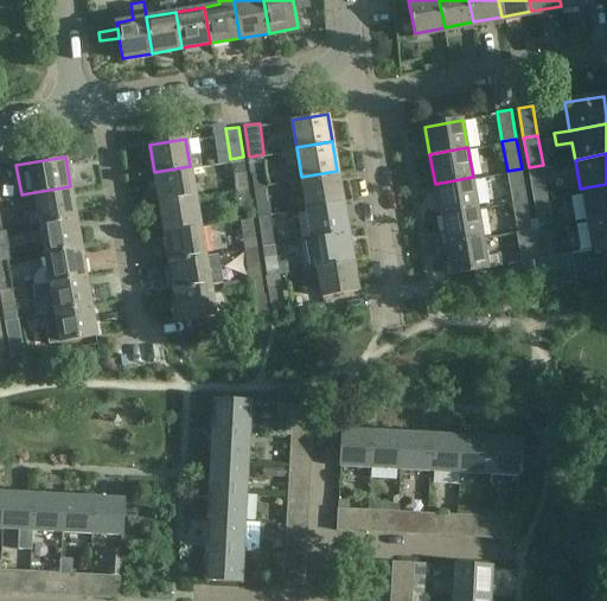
[(543,165),(529,167),(534,197),(548,194),(543,165)]
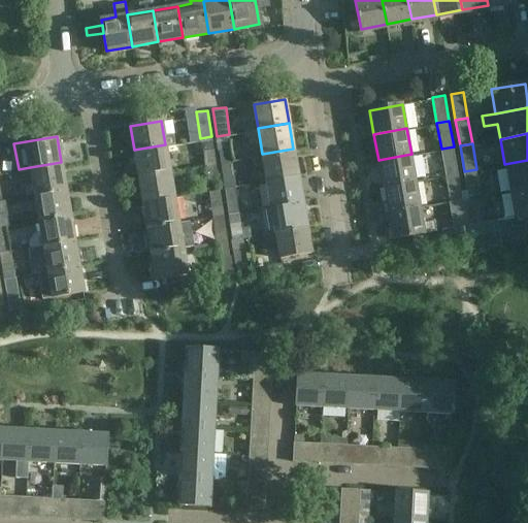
[(169,170),(165,144),(134,150),(138,175),(169,170)]
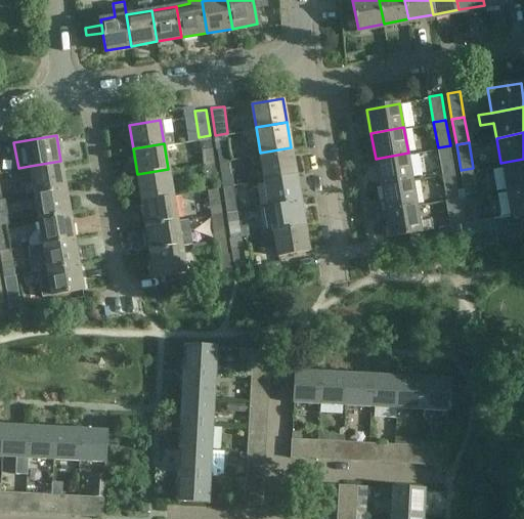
[(220,160),(230,158),(228,143),(217,145),(220,160)]
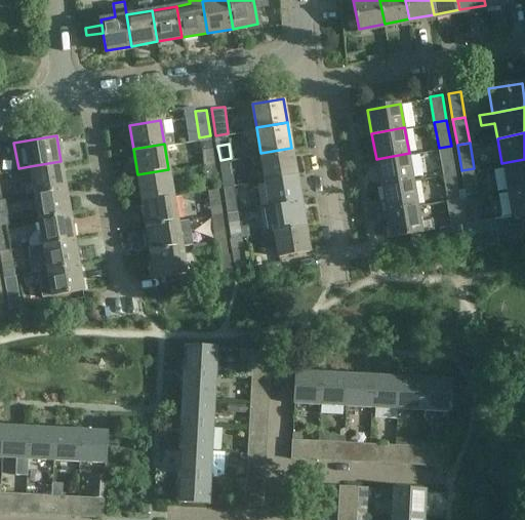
[(204,163),(214,161),(212,146),(202,148),(204,163)]
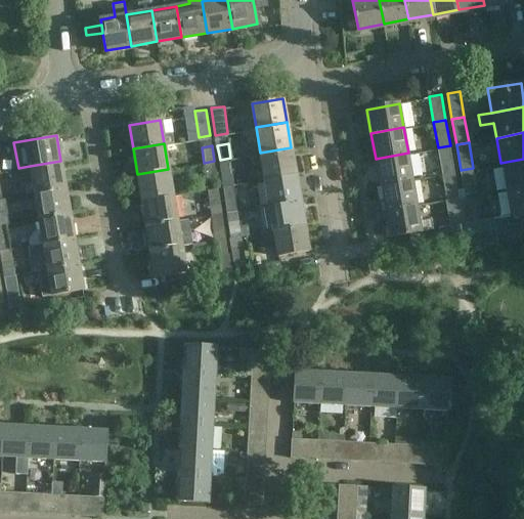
[(454,171),(450,145),(438,147),(442,173),(454,171)]
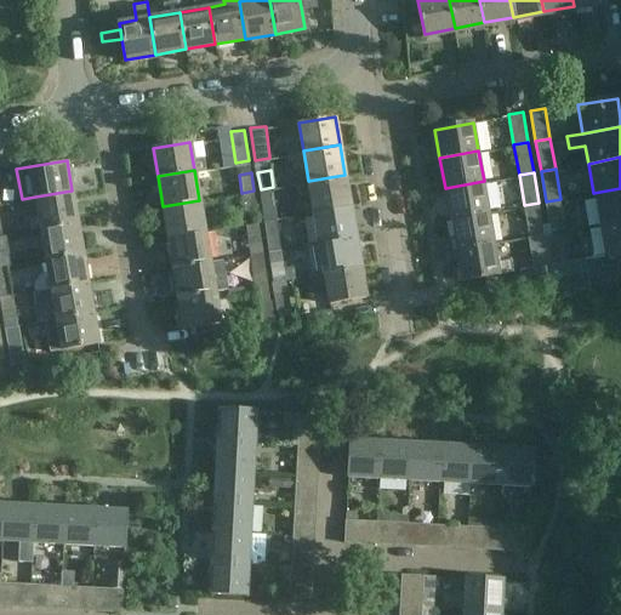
[(345,175),(308,181),(298,183),(300,193),(311,192),(314,211),(349,205),(345,175)]
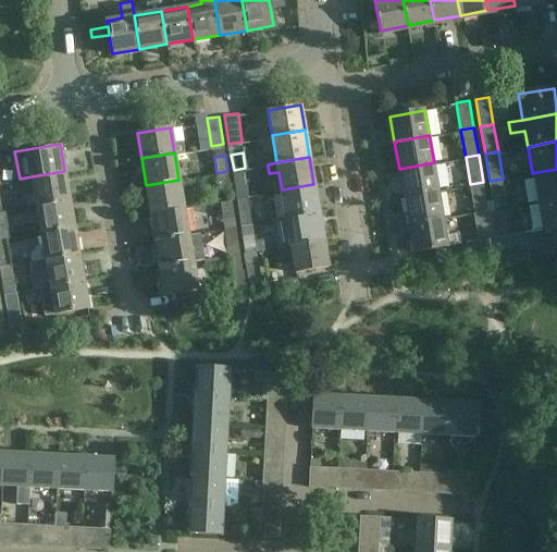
[(67,179),(89,178),(88,160),(67,160),(67,179)]
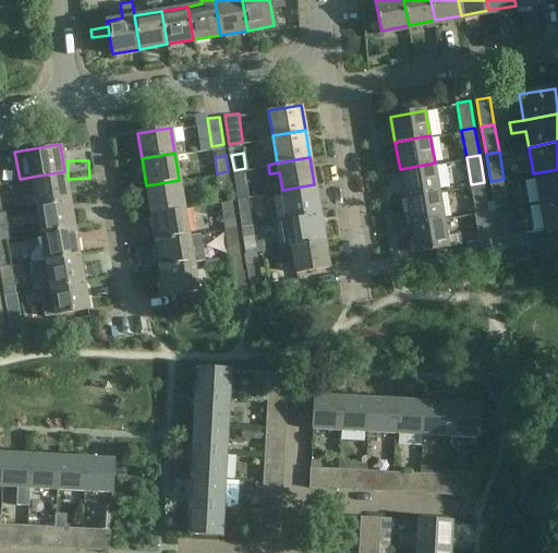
[(435,163),(400,169),(404,196),(439,190),(435,163)]
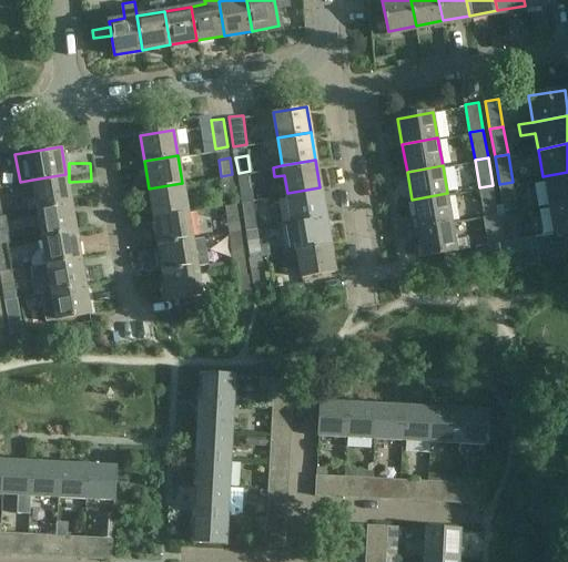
[(252,186),(250,171),(239,173),(241,188),(252,186)]
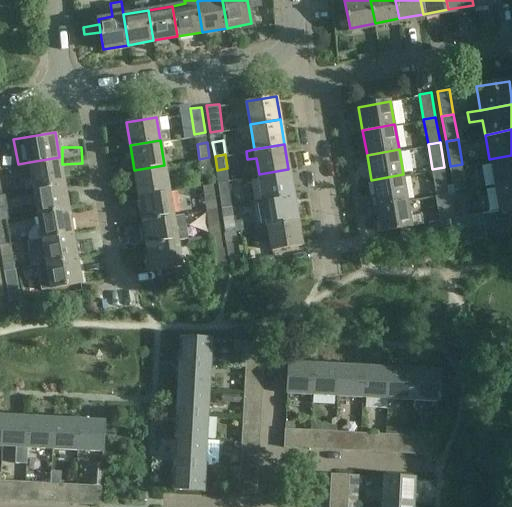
[(511,181),(511,155),(489,159),(493,184),(511,181)]
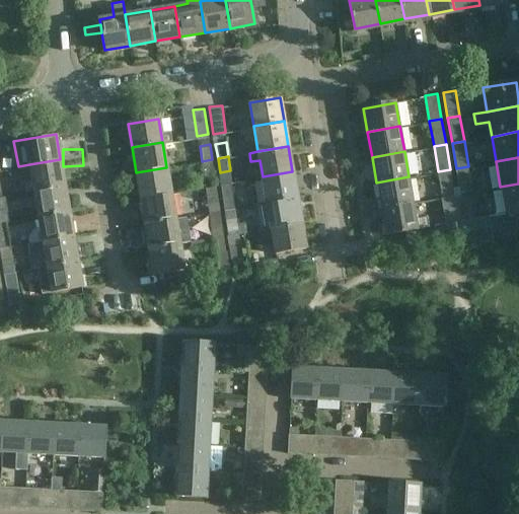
[(64,185),(60,159),(29,164),(33,190),(64,185)]
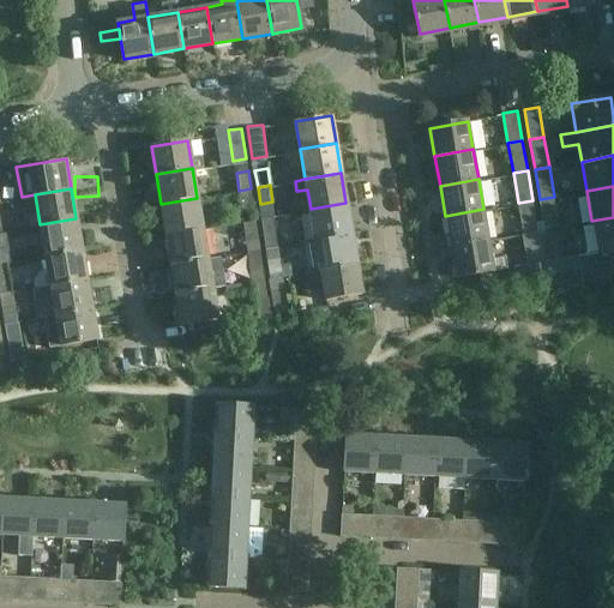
[(254,205),(251,188),(239,191),(242,206),(254,205)]
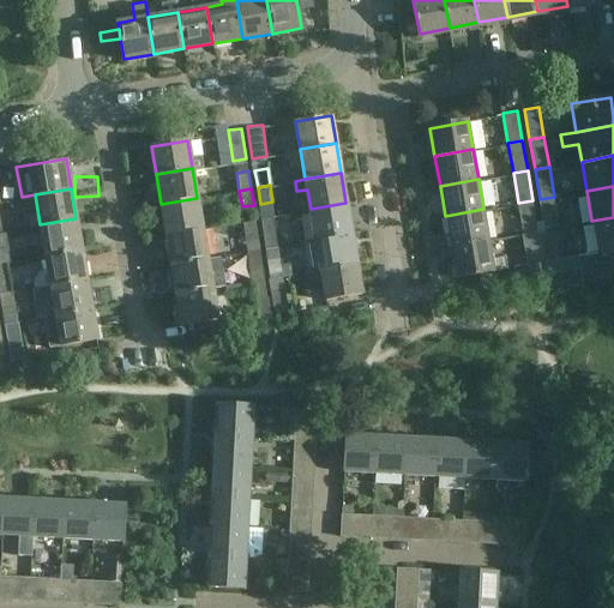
[(483,196),(488,216),(512,210),(507,191),(483,196)]
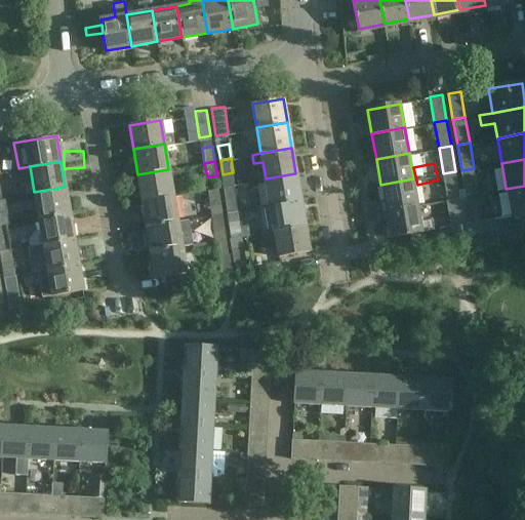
[(474,168),(461,170),(465,188),(461,189),(462,197),(473,195),(478,194),(474,168)]
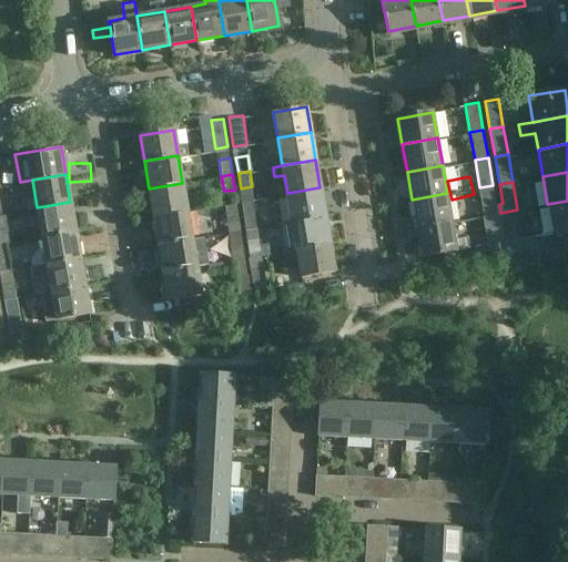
[(188,210),(182,183),(149,188),(153,215),(188,210)]
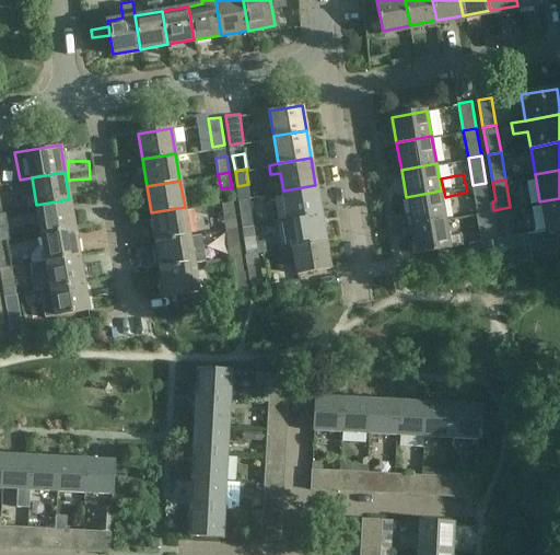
[(264,181),(247,186),(252,200),(268,195),(264,181)]
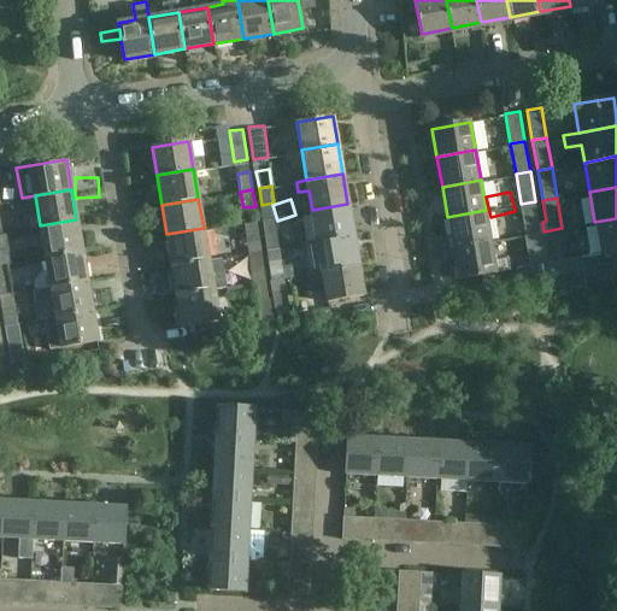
[(535,201),(521,204),(526,234),(544,231),(542,222),(539,222),(535,201)]
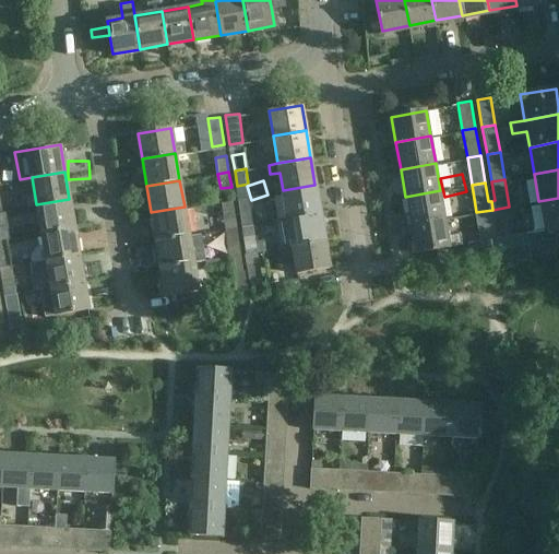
[(314,185),(283,190),(286,209),(282,210),(283,213),(286,213),(287,216),(320,211),(314,185)]
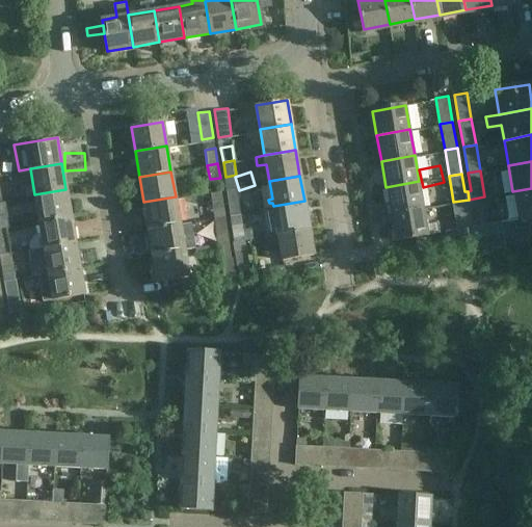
[(419,181),(386,187),(390,213),(423,207),(419,181)]
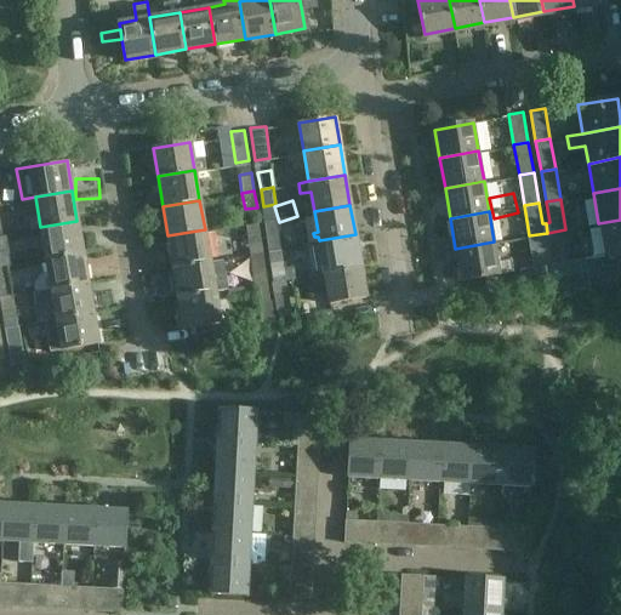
[(250,252),(263,250),(257,220),(245,222),(250,252)]
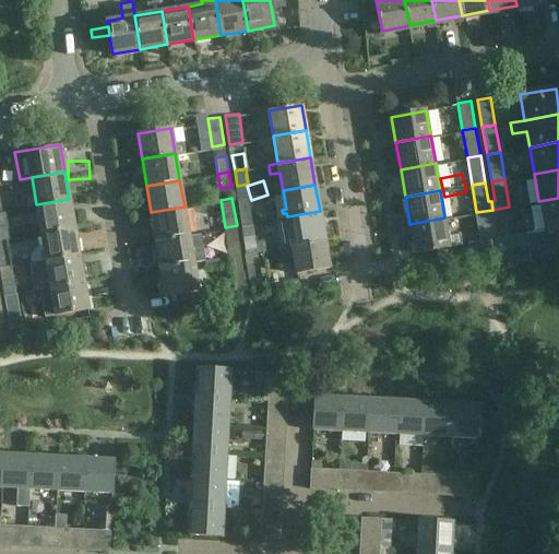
[(558,228),(558,198),(538,201),(544,232),(558,228)]
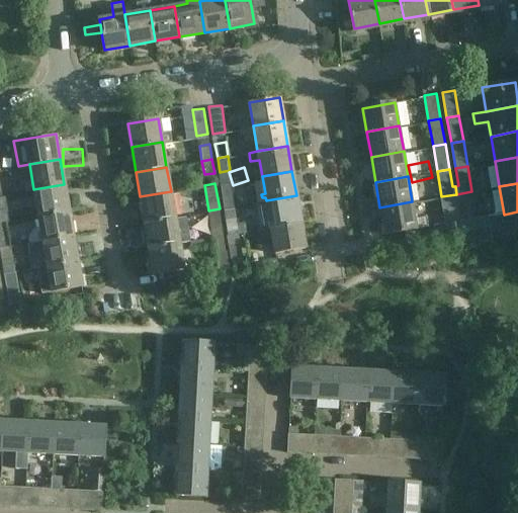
[(69,208),(64,184),(33,189),(38,214),(69,208)]
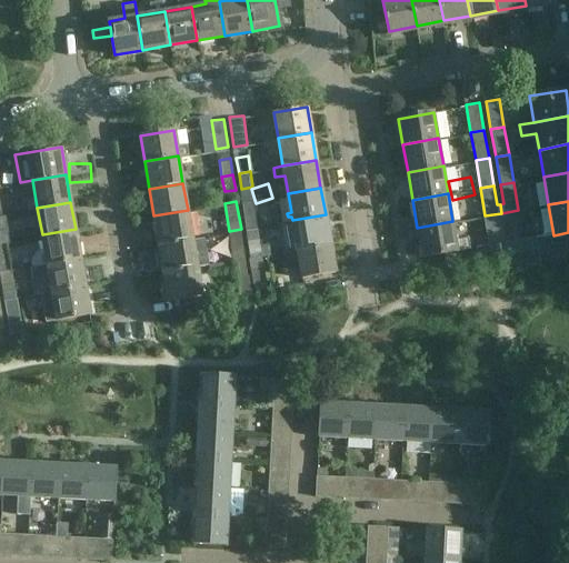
[(247,228),(259,225),(256,209),(243,211),(247,228)]
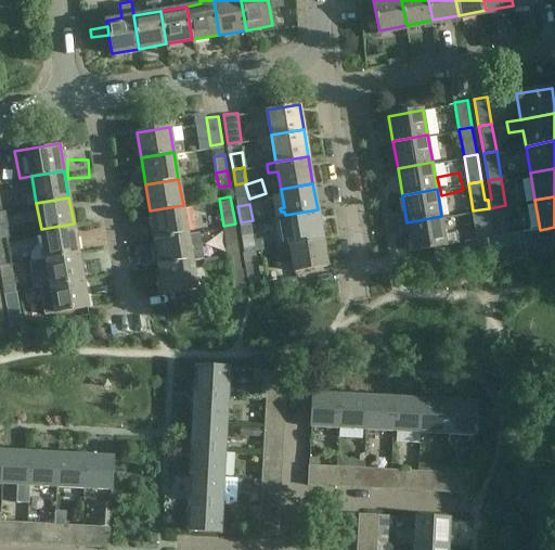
[(188,232),(183,205),(150,210),(155,238),(188,232)]
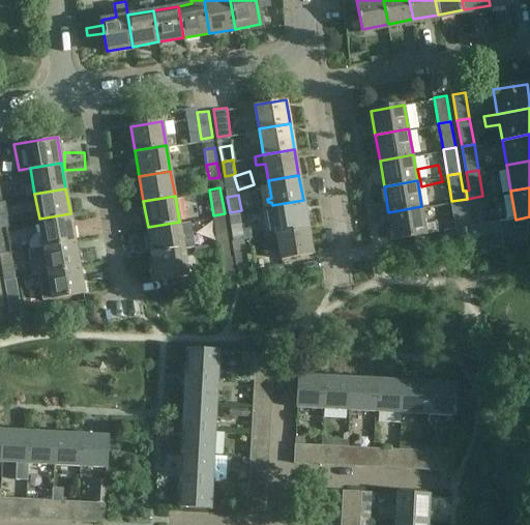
[(477,197),(467,199),(471,223),(482,221),(477,197)]
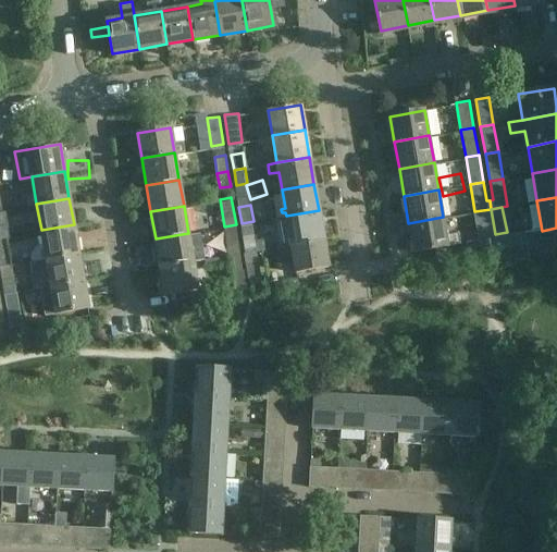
[(495,234),(491,209),(474,211),(477,222),(490,227),(491,235),(495,234)]
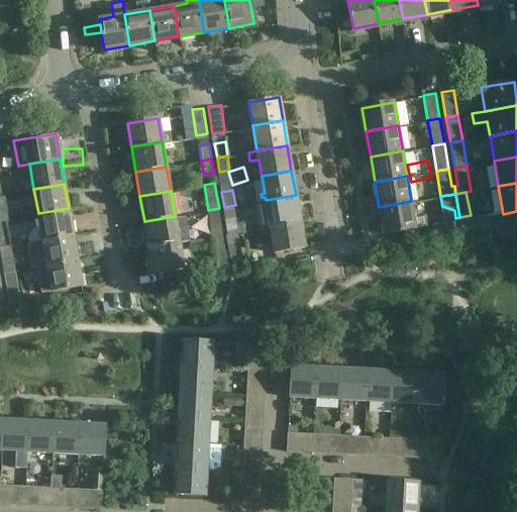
[(300,219),(296,195),(266,200),(270,225),(300,219)]
